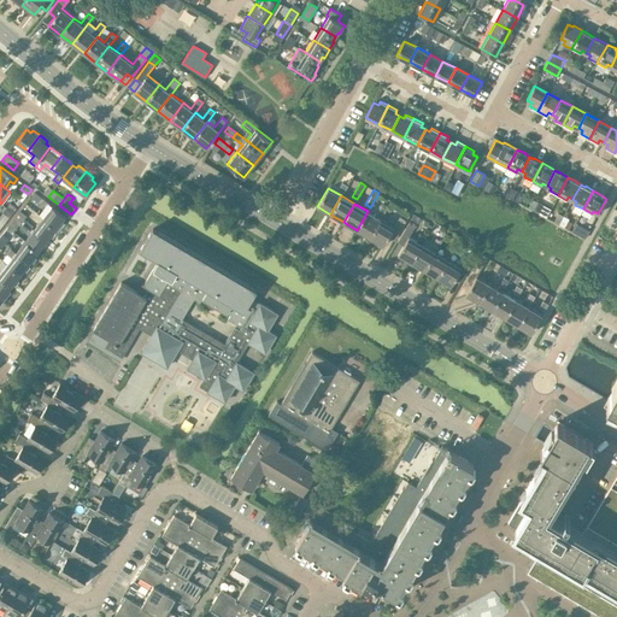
[(52,206),(42,217),(58,229),(64,222),(62,221),(65,216),(52,206)]
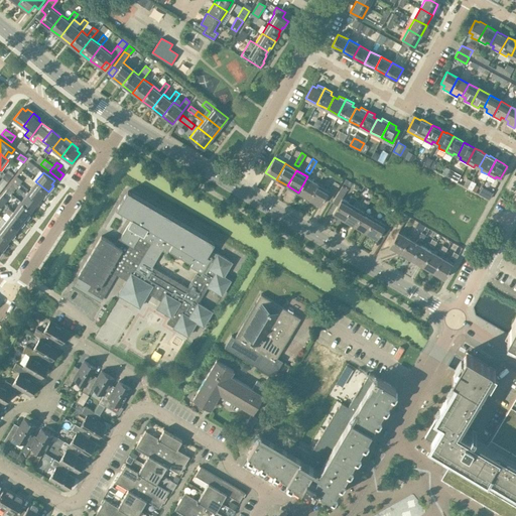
[(298,192),(309,199),(318,183),(307,176),(298,192)]
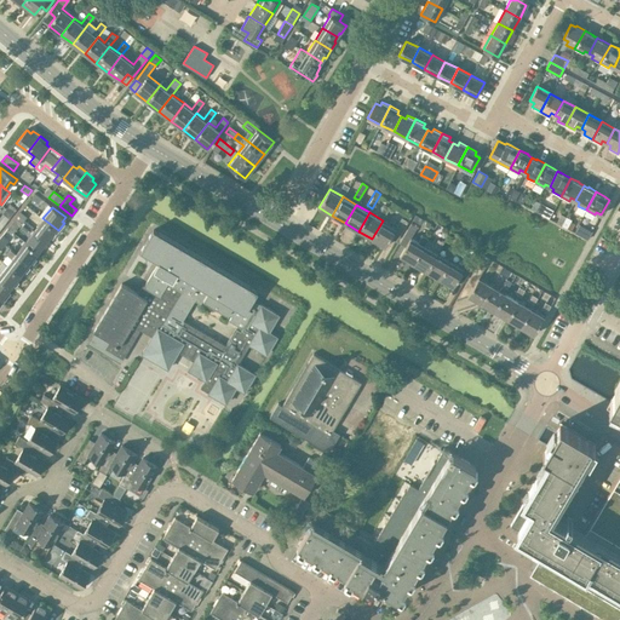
[(372,239),(385,246),(390,237),(396,241),(408,220),(402,217),(396,228),(383,220),(372,239)]
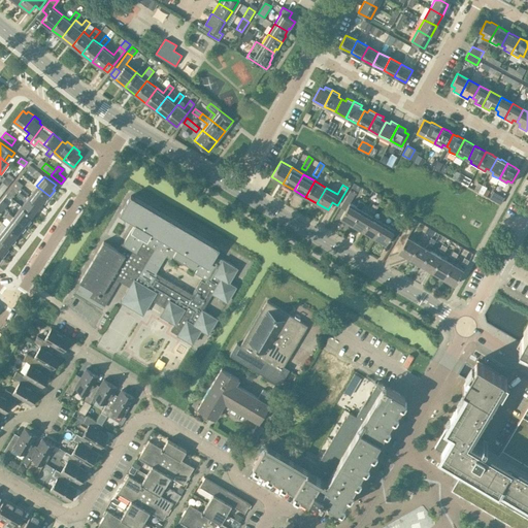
[(36,186),(29,196),(40,204),(43,201),(45,202),(50,196),(36,186)]
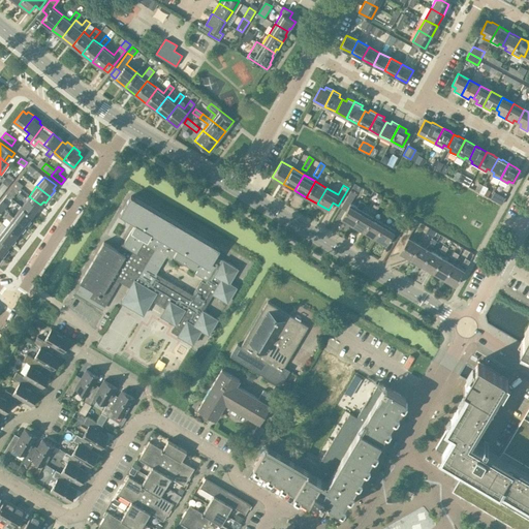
[(352,224),(362,209),(365,204),(361,200),(358,206),(350,203),(355,193),(350,190),(341,207),(346,210),(341,218),(352,224)]
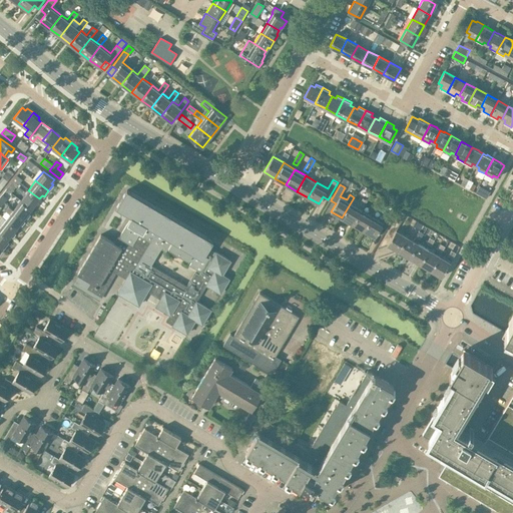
[(118,235),(114,242),(100,234),(77,273),(78,274),(74,281),(102,297),(116,273),(125,278),(117,292),(139,305),(147,291),(160,299),(156,306),(170,314),(165,321),(187,333),(195,320),(202,324),(210,309),(195,300),(205,284),(220,293),(229,278),(222,274),(230,260),(209,247),(213,240),(127,189),(116,207),(131,216),(119,236),(118,235)]
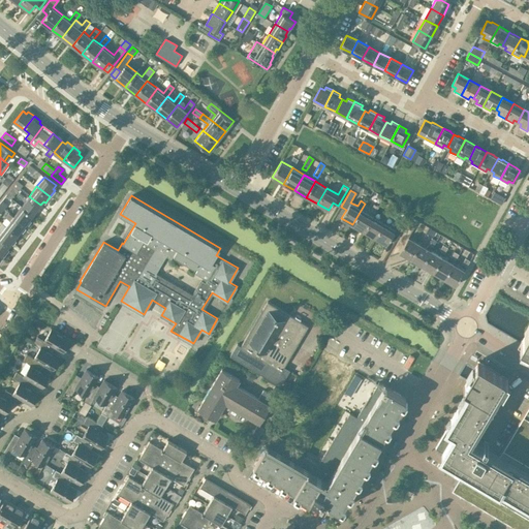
[(29,196),(22,206),(33,215),(40,205),(29,196)]
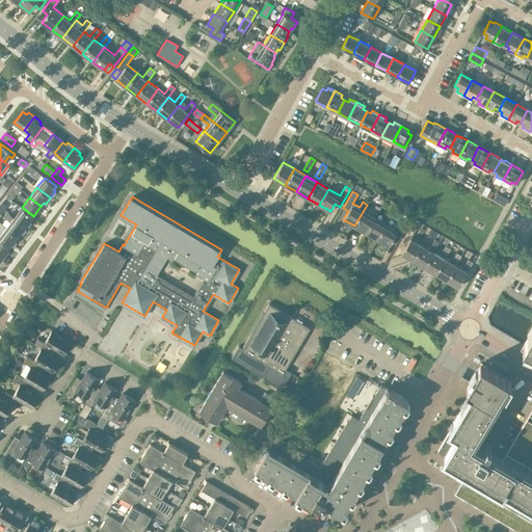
[(22,207),(14,217),(25,225),(33,216),(22,207)]
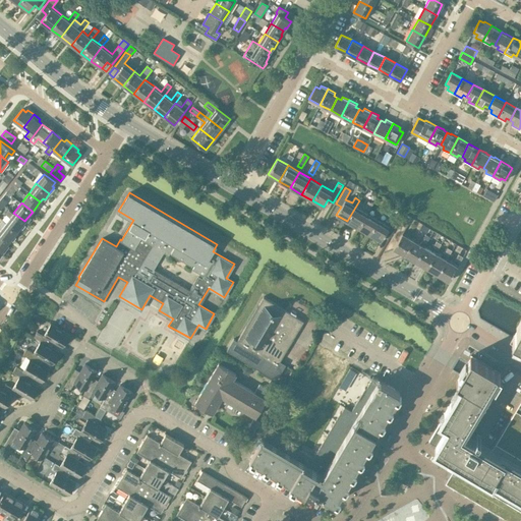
[(347,221),(358,228),(367,212),(356,206),(347,221)]
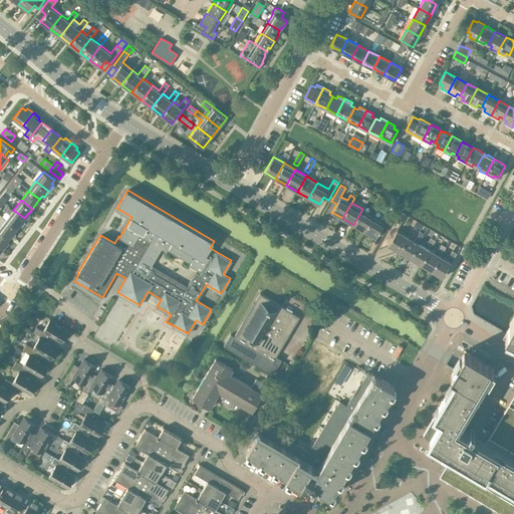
[(10,214),(6,219),(17,228),(24,218),(13,210),(9,206),(6,211),(10,214)]
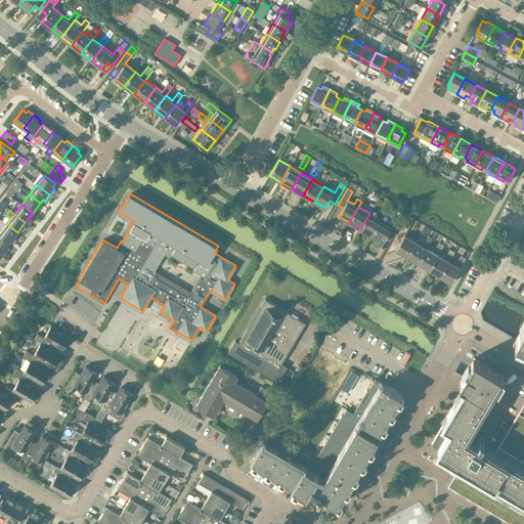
[(360,229),(372,235),(381,220),(369,213),(360,229)]
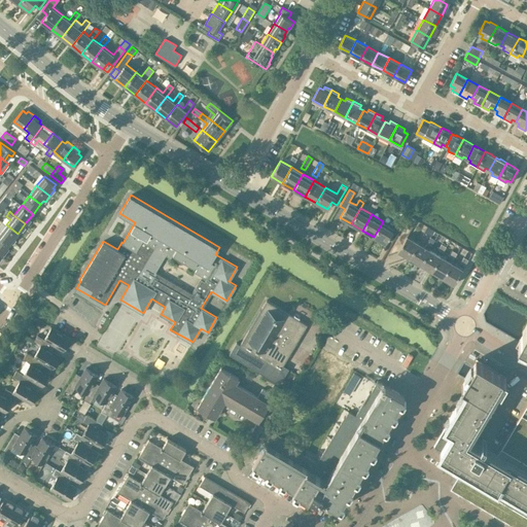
[(374,237),(385,244),(389,236),(394,239),(405,222),(399,219),(394,227),(383,221),(374,237)]
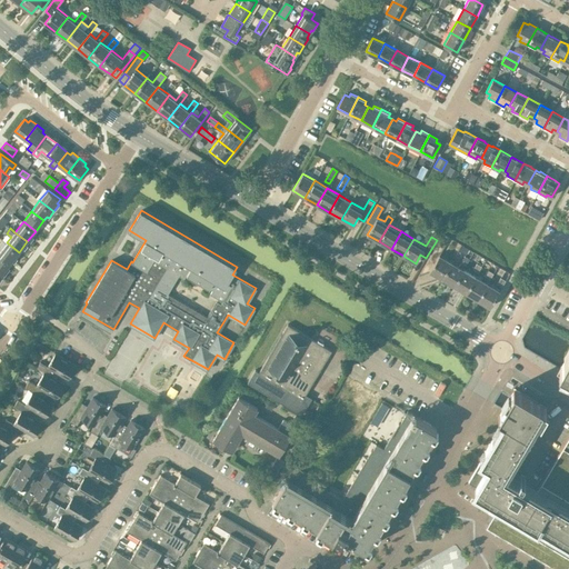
[(429,271),(441,279),(451,261),(439,255),(445,245),(439,241),(429,259),(435,262),(429,271)]
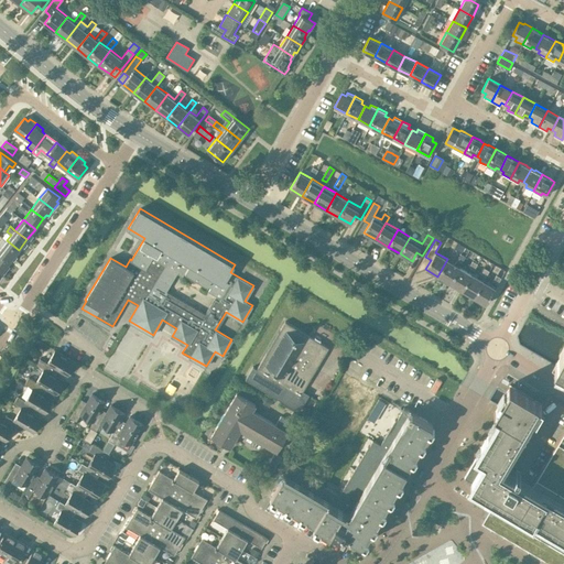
[(7,240),(0,249),(0,252),(10,260),(19,250),(7,240)]
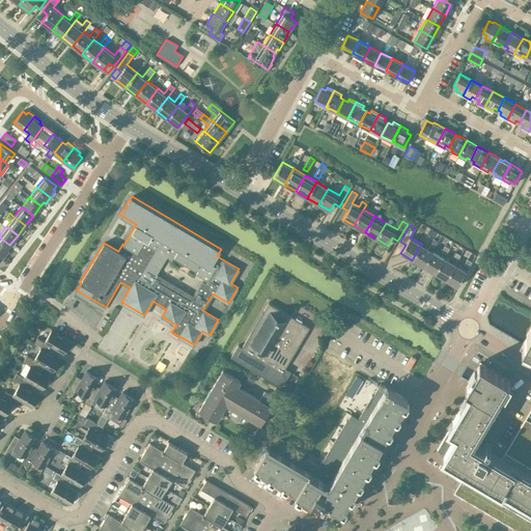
[(0,238),(0,253),(4,256),(9,250),(7,249),(9,245),(0,238)]
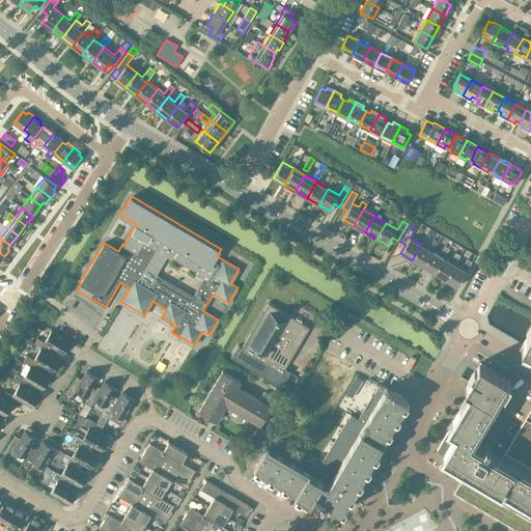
[(412,260),(423,267),(432,251),(438,242),(434,239),(428,248),(421,244),(412,260)]
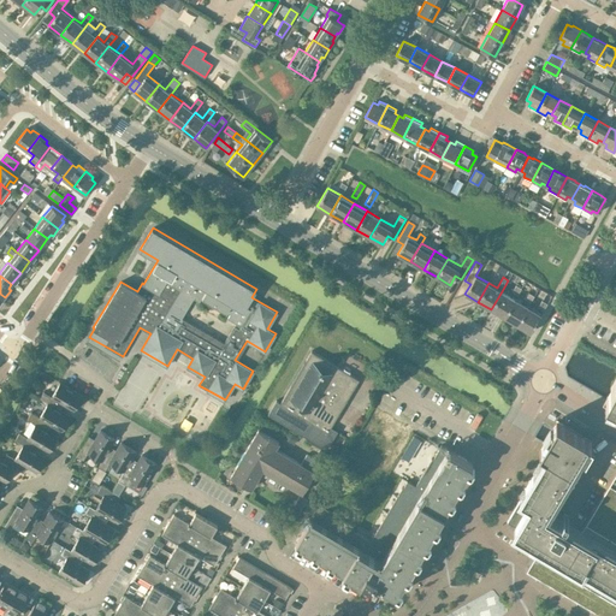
[(491,309),(504,317),(515,298),(502,291),(491,309)]
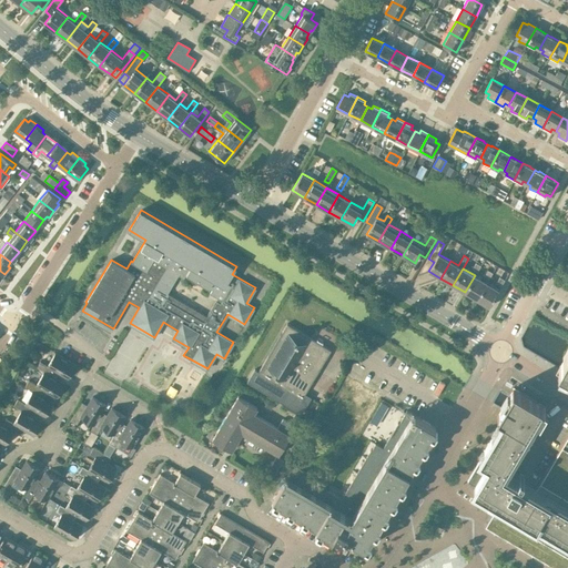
[(465,292),(477,300),(487,282),(475,275),(465,292)]
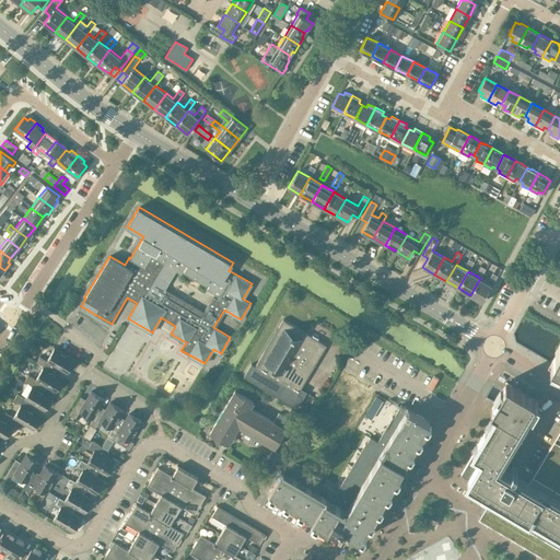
[(470,295),(482,302),(492,286),(480,278),(470,295)]
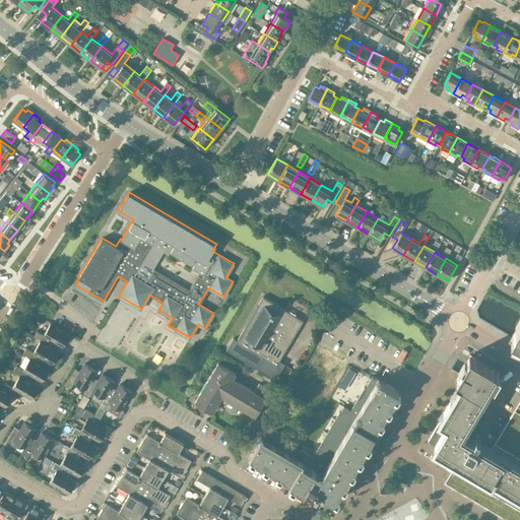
[(226,349),(275,379),(284,364),(279,361),(304,320),(266,299),(263,296),(237,339),(233,337),(226,349)]
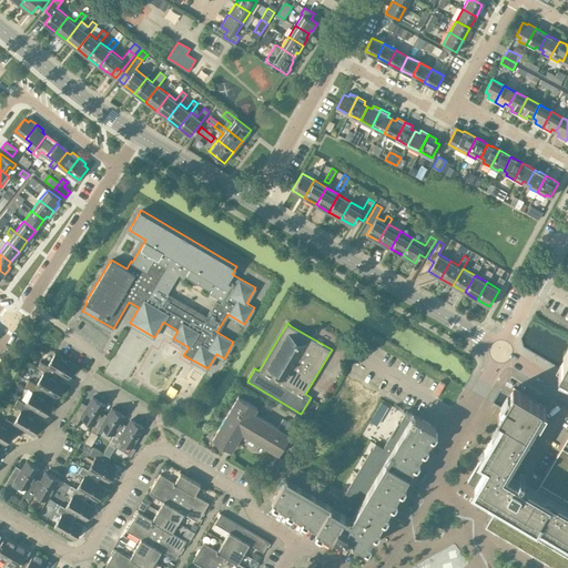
[(567,348),(558,367),(567,372),(567,348)]
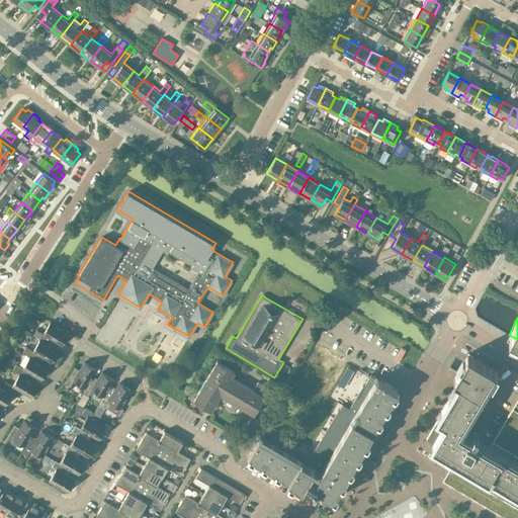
[(33,335),(40,339),(48,343),(51,338),(62,344),(69,332),(51,322),(44,333),(36,329),(33,335)]
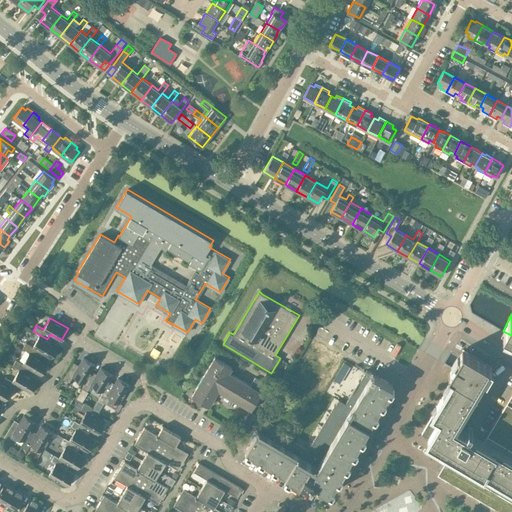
[(23,348),(30,352),(37,356),(40,351),(51,358),(58,345),(47,339),(40,335),(33,346),(26,342),(23,348)]
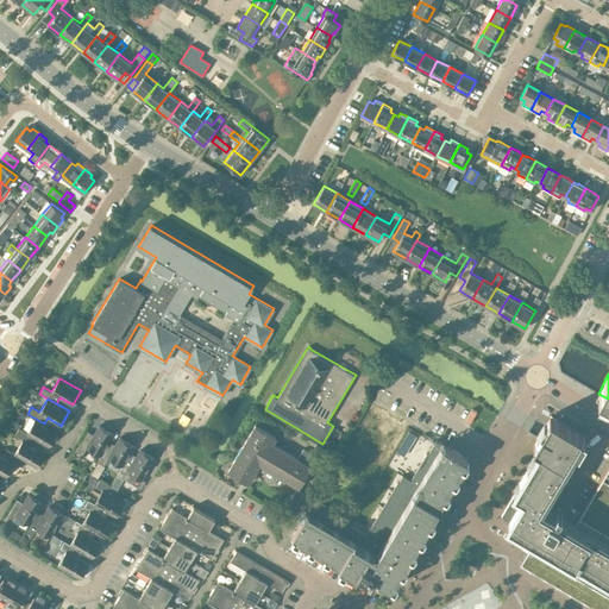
[(578,450),(586,437),(550,415),(545,425),(538,437),(533,444),(539,447),(534,456),(535,457),(529,468),(528,466),(519,483),(520,484),(501,515),(515,523),(514,525),(529,534),(522,546),(528,550),(520,564),(596,608),(608,608),(608,466),(575,523),(562,515),(559,514),(563,510),(558,507),(556,512),(553,510),(542,504),(576,449),(578,450)]
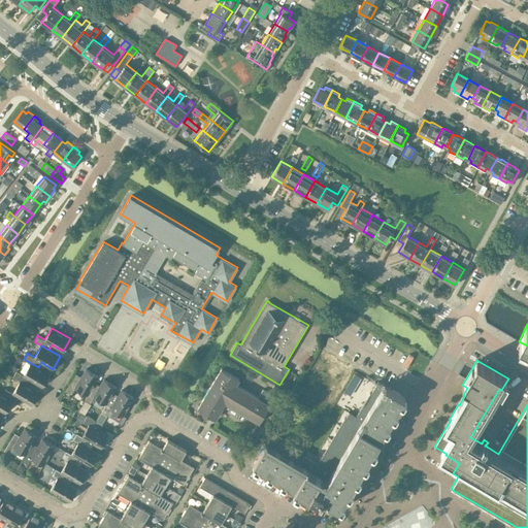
[(13,376),(21,381),(28,385),(31,380),(42,387),(50,374),(38,367),(31,363),(24,374),(17,370),(13,376)]
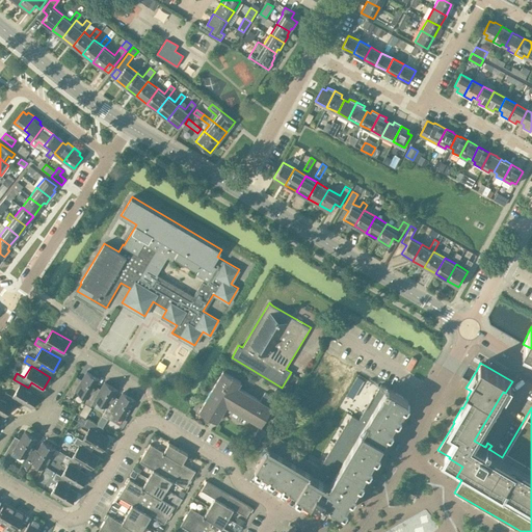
[(76,390),(88,397),(99,378),(86,371),(80,382),(75,379),(67,394),(72,397),(76,390)]
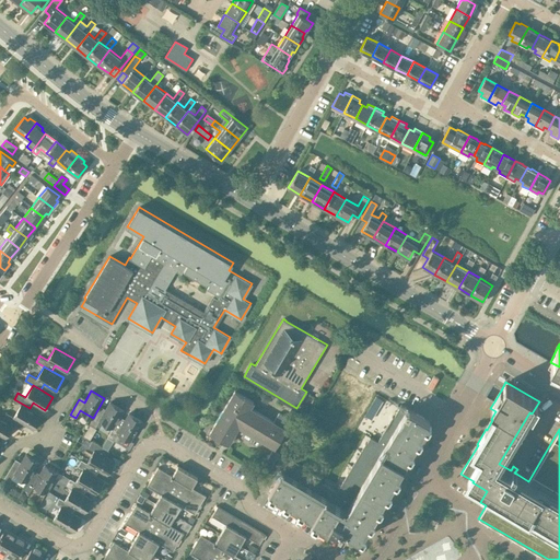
[(263,441),(275,447),(279,441),(281,442),(282,442),(283,442),(284,441),(286,441),(286,440),(286,439),(286,438),(284,438),(284,436),(282,435),(283,433),(290,438),(298,424),(279,412),(275,419),(276,420),(273,421),(249,407),(254,401),(235,391),(210,433),(217,438),(216,439),(216,440),(214,440),(214,441),(216,442),(216,443),(217,443),(218,443),(219,443),(220,443),(220,442),(221,440),(229,444),(237,429),(261,443),(263,441)]
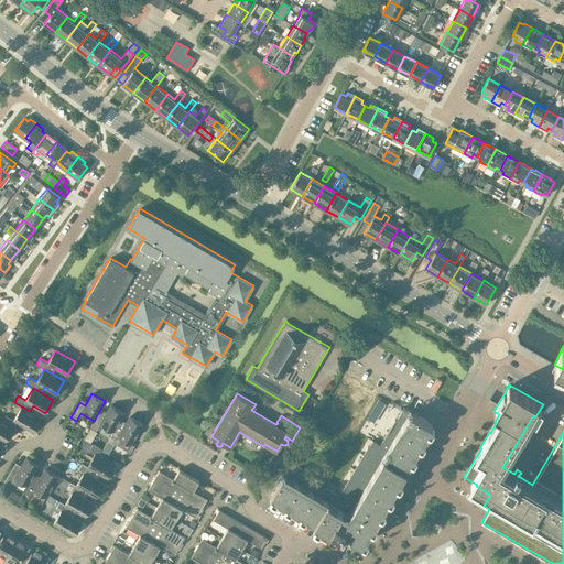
[(386,403),(378,399),(367,418),(375,422),(386,403)]
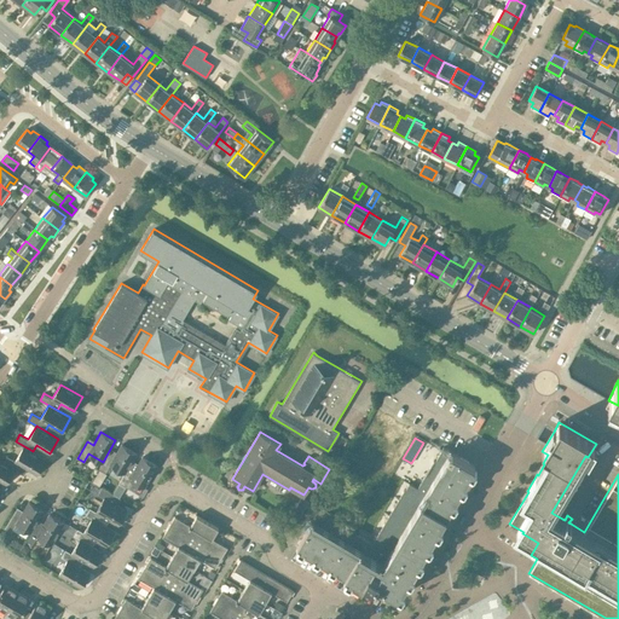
[(110,464),(125,473),(132,461),(137,452),(122,444),(110,464)]
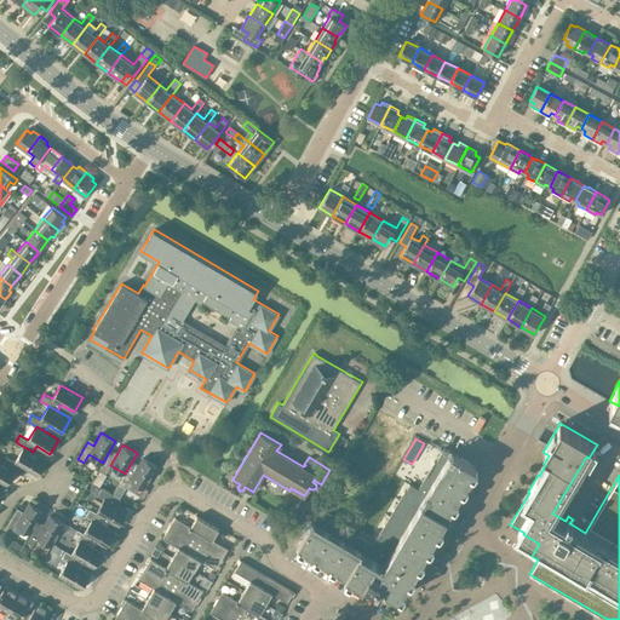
[(3,463),(15,470),(19,472),(23,466),(36,475),(46,460),(33,452),(24,447),(16,461),(7,457),(3,463)]
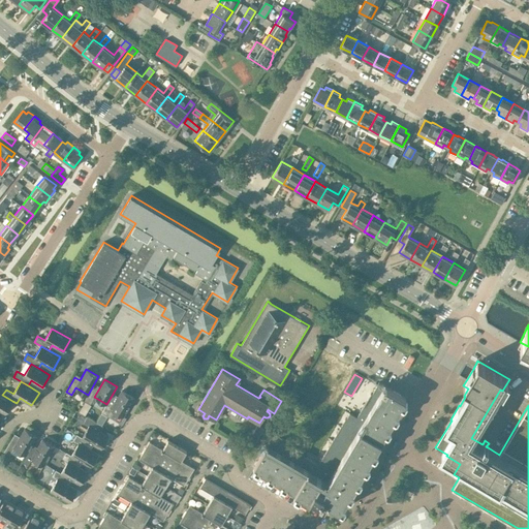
[(274,433),(254,466),(330,511),(334,504),(341,508),(349,495),(350,495),(352,495),(354,491),(354,489),(352,488),(356,480),(359,481),(361,481),(363,477),(362,475),(361,474),(365,467),(367,468),(368,468),(371,464),(370,462),(369,461),(373,454),(374,455),(376,454),(379,450),(378,448),(377,447),(381,440),(383,441),(398,418),(397,418),(396,417),(396,416),(395,416),(403,404),(406,398),(378,382),(372,394),(371,393),(356,416),(349,412),(346,418),(345,418),(318,464),(305,456),(289,446),(291,443),(274,433)]
